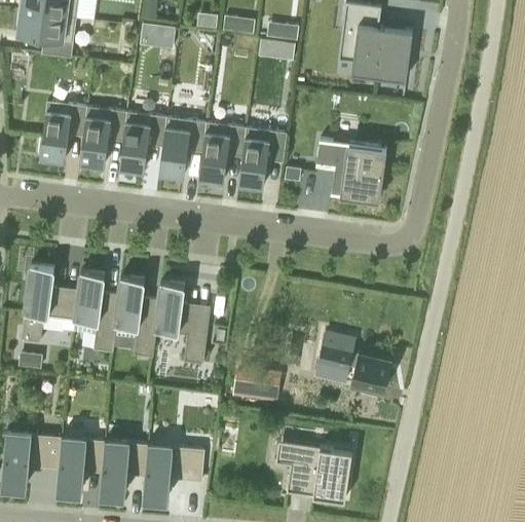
[(19,0),(17,11),(75,20),(77,0),(19,0)]
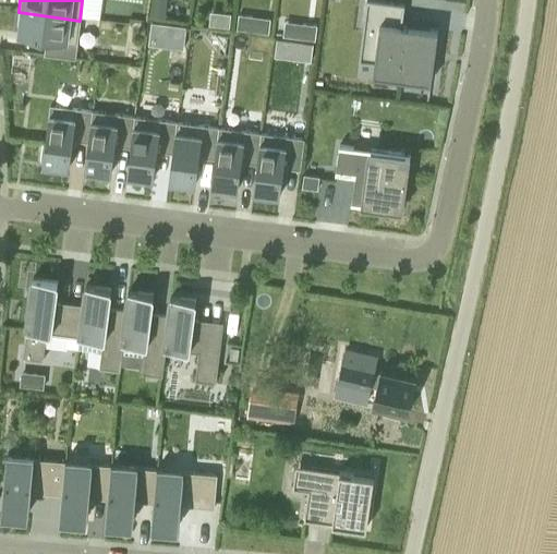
[(366,3),(362,34),(378,36),(374,67),(372,79),(396,82),(399,82),(430,86),(434,57),(437,35),(401,29),(403,8),(366,3)]
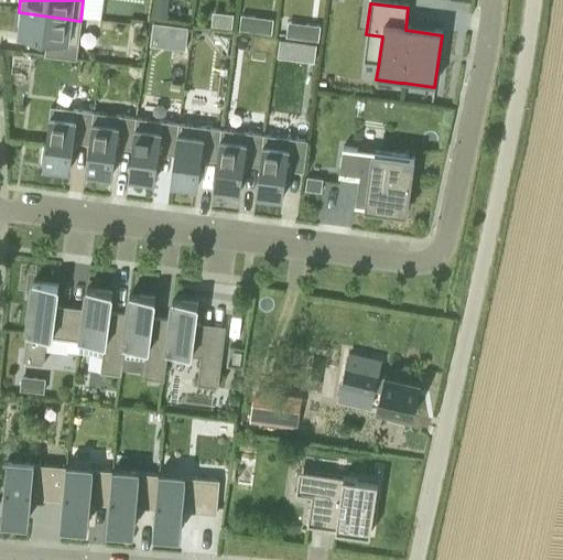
[(19,12),(17,29),(20,29),(18,39),(46,42),(44,58),(75,63),(80,21),(19,12)]
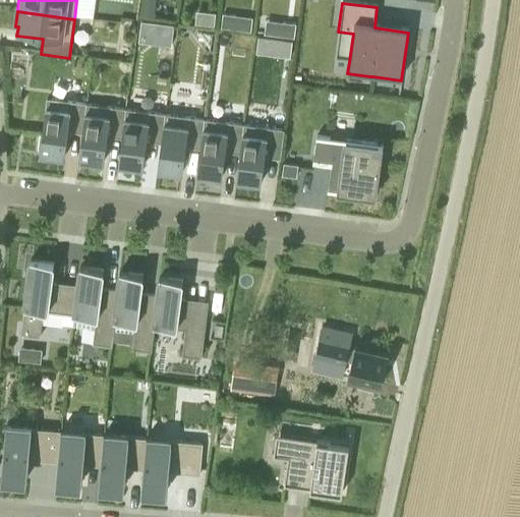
[(225,14),(223,27),(251,33),(253,19),(225,14)]
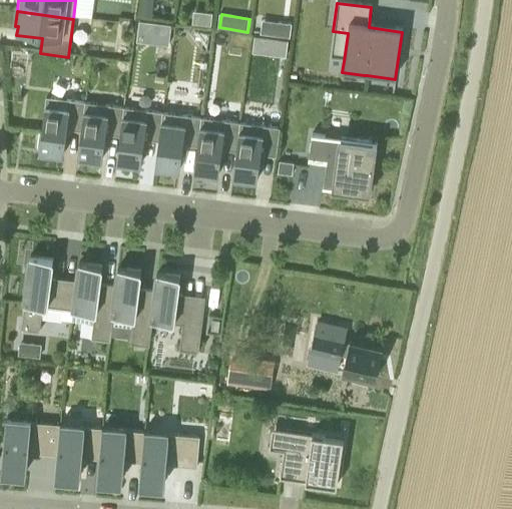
[(140,21),(138,41),(170,45),(172,25),(140,21)]
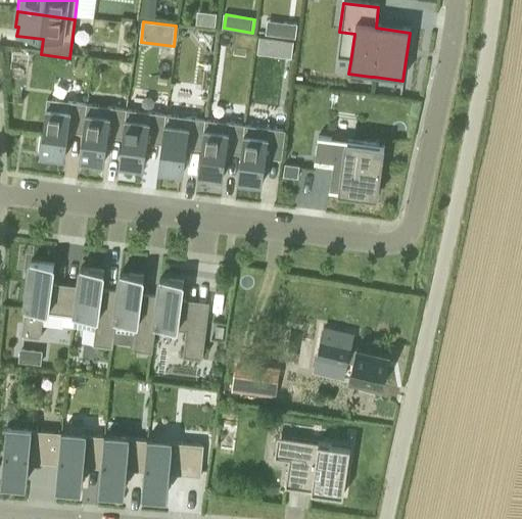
[(258,55),(294,58),(297,24),(269,21),(267,39),(259,39),(258,55)]
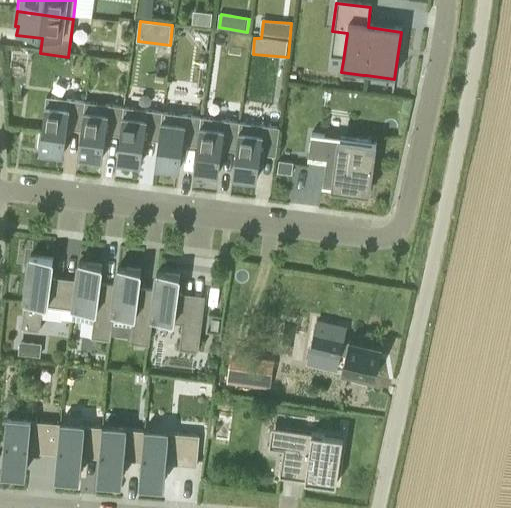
[(38,134),(36,150),(39,150),(38,154),(63,157),(66,131),(80,133),(84,105),(45,100),(41,135),(38,134)]
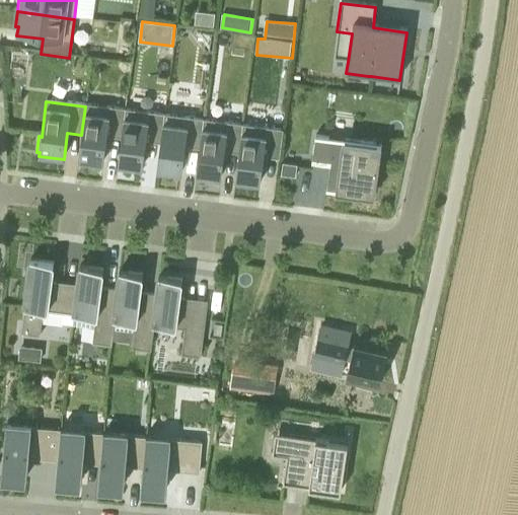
[(81,135),(78,161),(102,164),(106,138),(121,140),(125,112),(85,106),(81,135)]
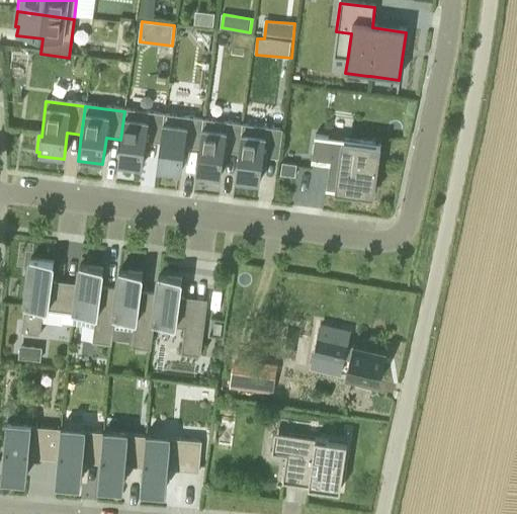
[(120,140),(117,166),(142,169),(145,143),(160,145),(163,116),(124,111),(120,140)]
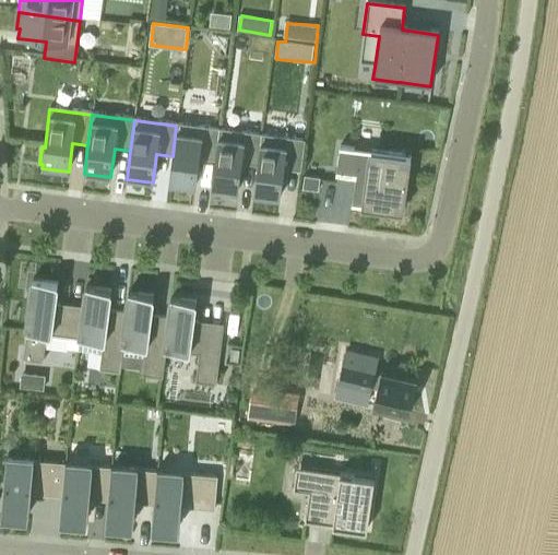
[(173,156),(168,185),(196,188),(199,160),(214,162),(218,131),(176,126),(173,156)]
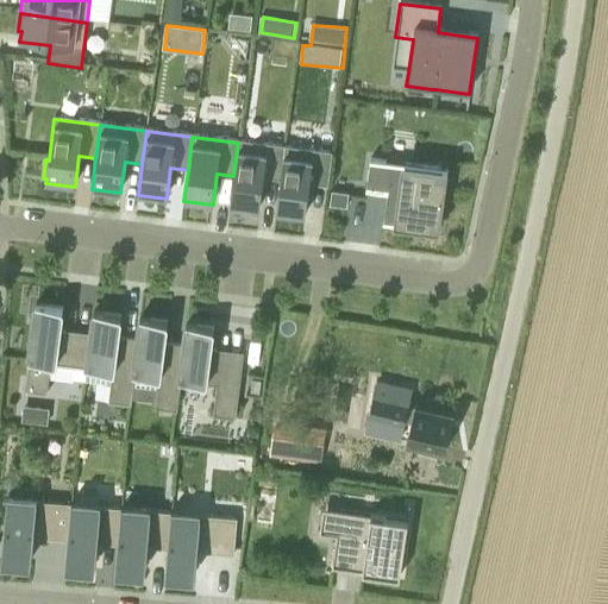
[(233,176),(230,207),(258,212),(263,181),(280,183),(284,149),(238,143),(233,176)]
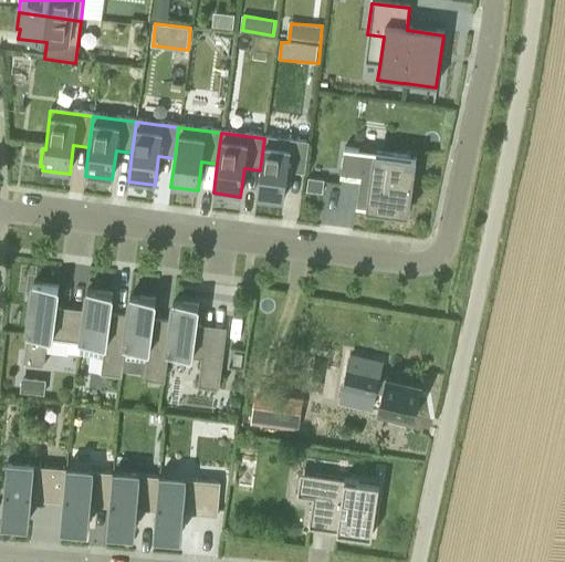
[(260,170),(257,198),(283,203),(286,174),(303,176),(307,145),(264,138),(260,170)]
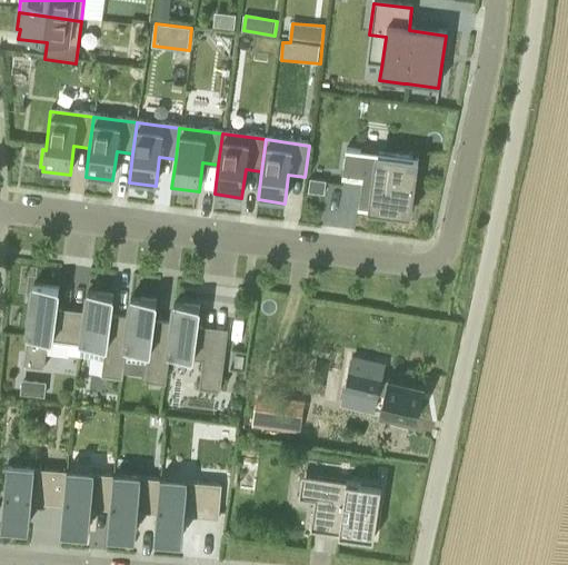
[(355,154),(351,182),(361,184),(369,185),(366,212),(381,215),(410,219),(418,162),(355,154)]
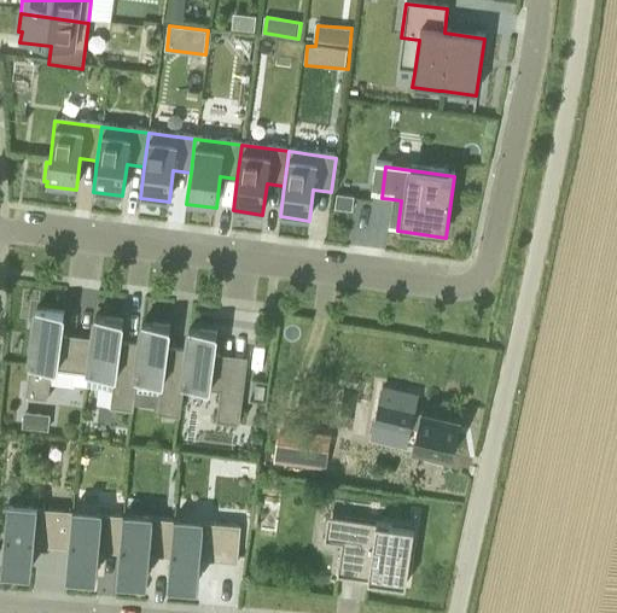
[(336,197),(333,211),(350,214),(353,199),(336,197)]
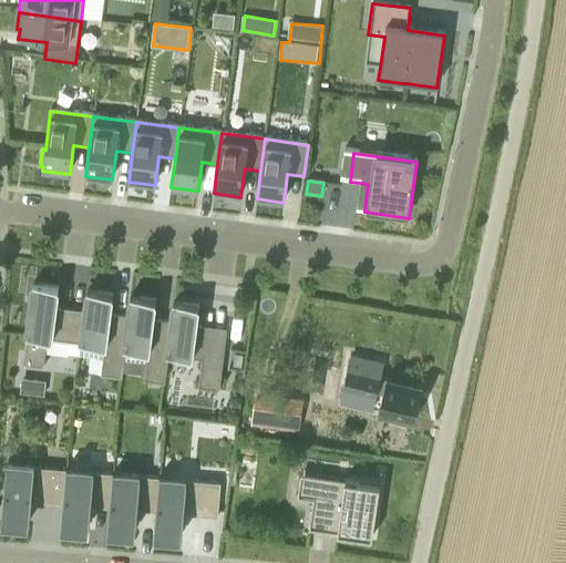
[(32,286),(22,367),(43,370),(45,355),(67,357),(69,345),(80,346),(83,319),(60,316),(60,311),(54,311),(58,289),(32,286)]
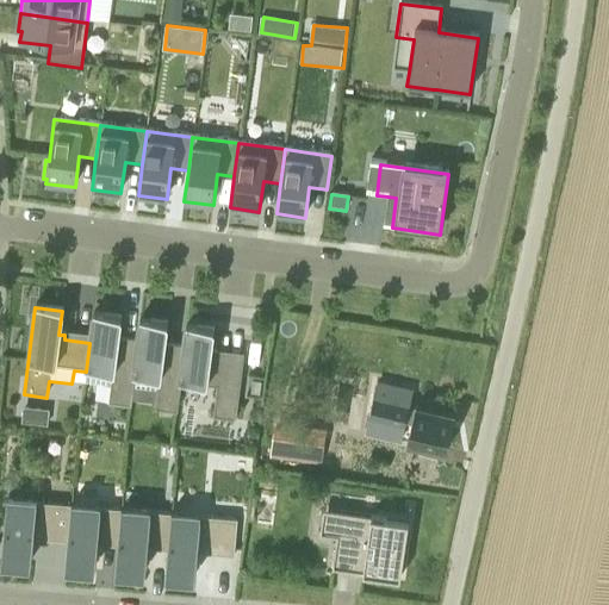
[(86,372),(84,386),(110,388),(107,406),(130,409),(131,403),(135,379),(132,378),(136,344),(117,342),(120,319),(93,316),(89,343),(86,372)]
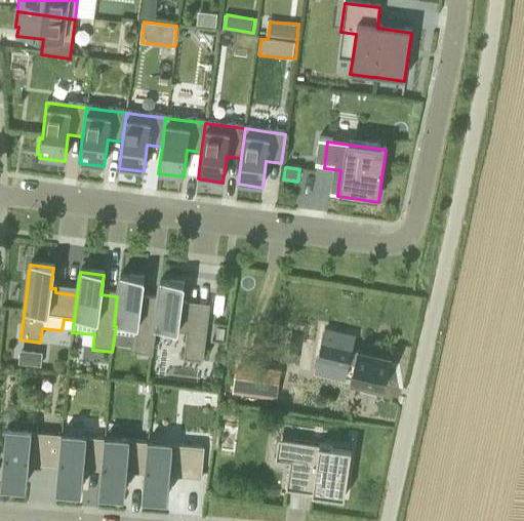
[(117,296),(114,325),(116,326),(136,328),(132,355),(152,357),(156,331),(154,331),(157,302),(140,299),(144,280),(120,277),(117,296)]
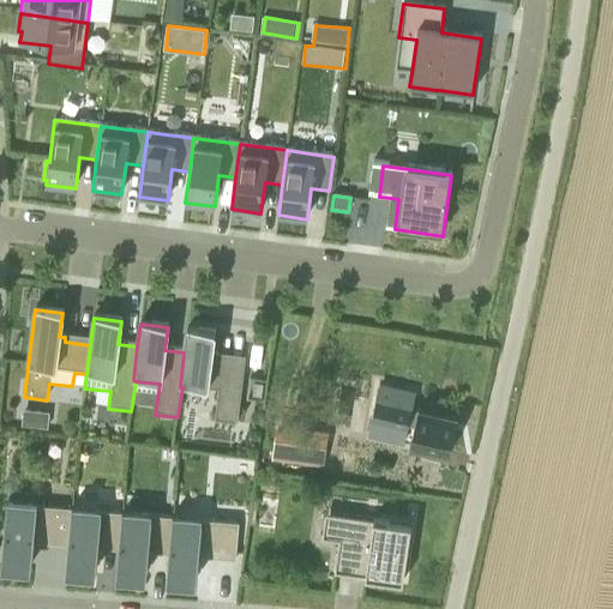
[(184,353),(180,387),(182,387),(217,392),(214,422),(236,424),(245,359),(244,359),(242,366),(217,362),(217,356),(211,356),(215,333),(187,330),(184,353)]
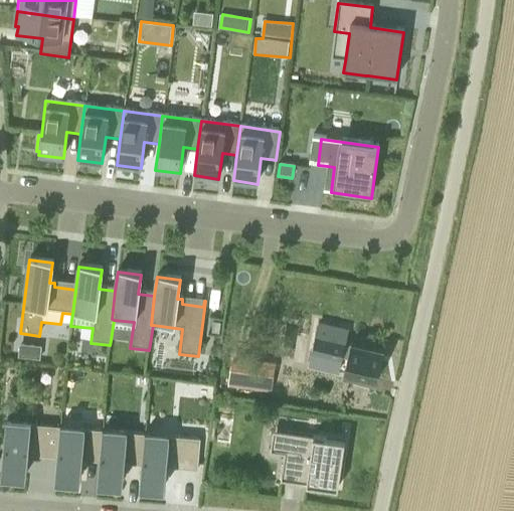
[(316,329),(310,354),(340,361),(340,359),(346,361),(342,375),(375,383),(381,354),(343,347),(346,336),(316,329)]
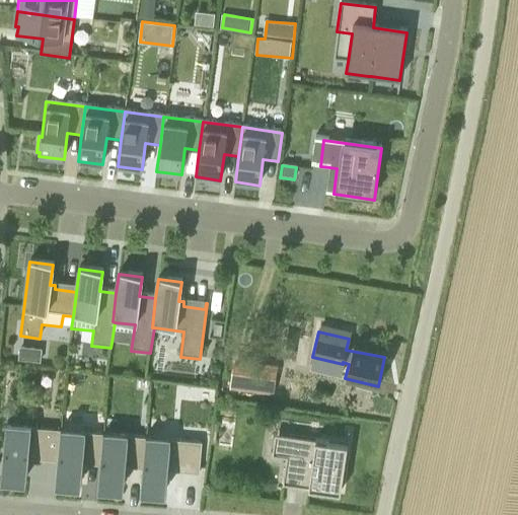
[(231,386),(275,393),(280,363),(235,357),(231,386)]
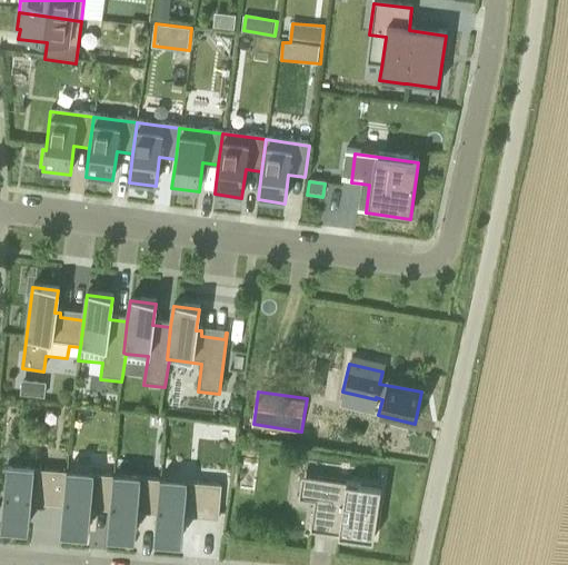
[(6,469),(1,524),(23,525),(29,526),(30,515),(31,506),(63,508),(66,474),(6,469)]
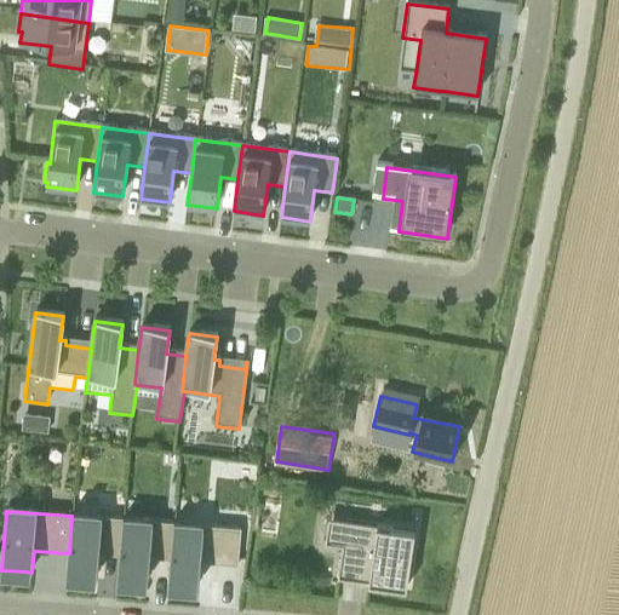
[(69,553),(67,575),(75,576),(97,578),(98,556),(120,558),(121,539),(122,521),(73,516),(72,516),(69,553)]
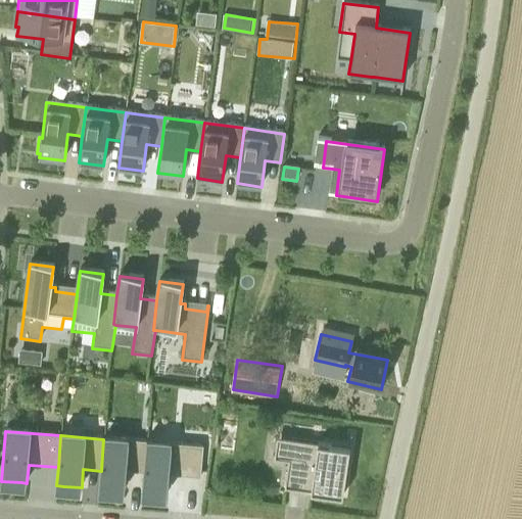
[(101,471),(99,489),(125,491),(126,473),(143,474),(146,442),(104,439),(103,439),(102,455),(101,471)]
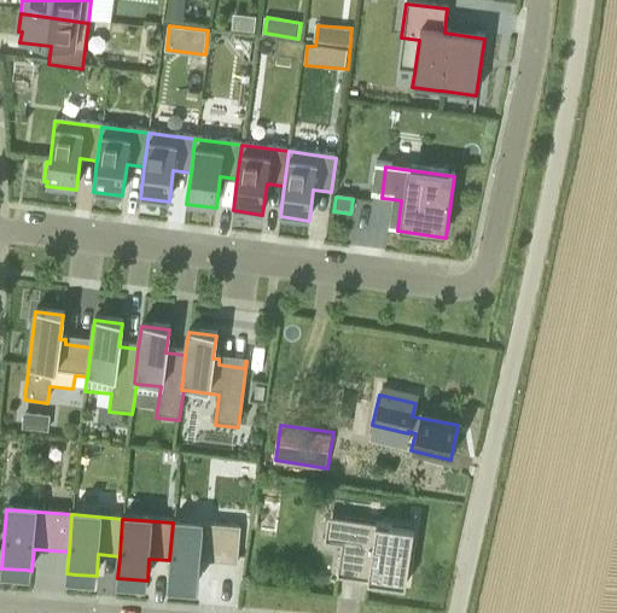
[(169,560),(168,582),(198,584),(199,562),(237,566),(240,529),(174,523),(173,523),(169,560)]
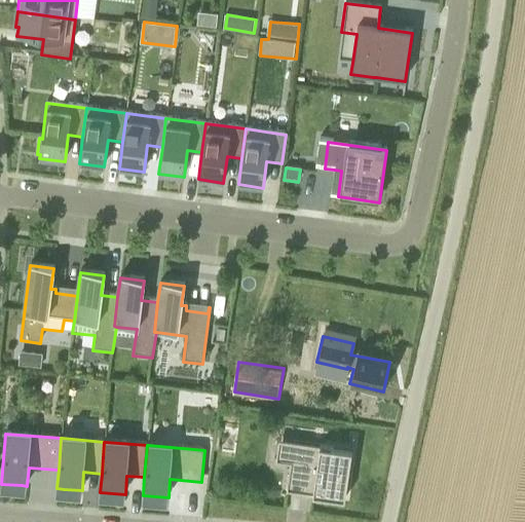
[(290,465),(286,492),(344,501),(351,452),(349,452),(320,448),(320,449),(294,445),(291,463),(291,465),(290,465)]
